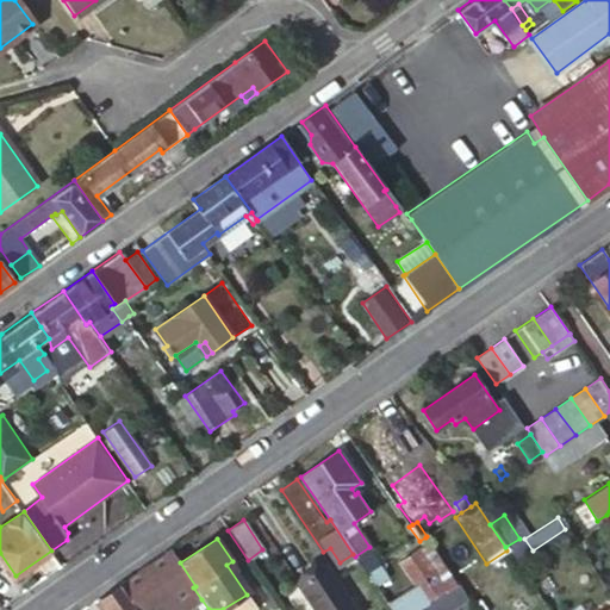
[(456,584),(453,579),(452,582),(428,547),(421,552),(418,548),(397,561),(414,585),(386,603),(391,609),(417,609),(419,609),(456,584)]
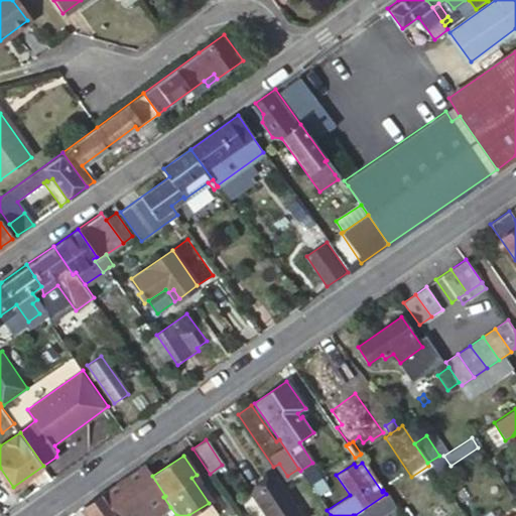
[(100,494),(108,506),(115,515),(156,515),(170,507),(163,497),(150,478),(142,465),(100,494)]
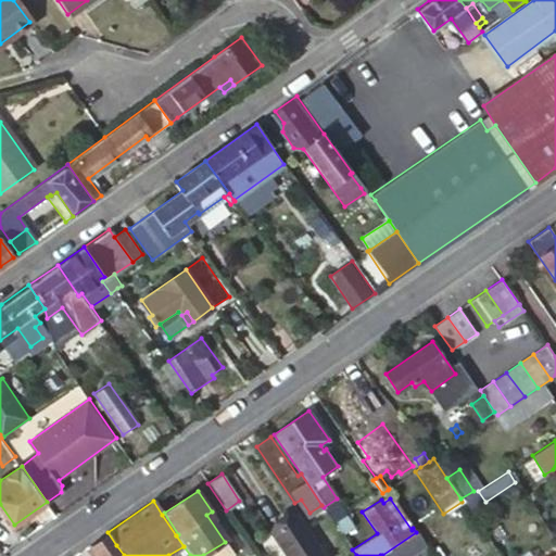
[(288,555),(323,555),(295,515),(272,531),(288,555)]
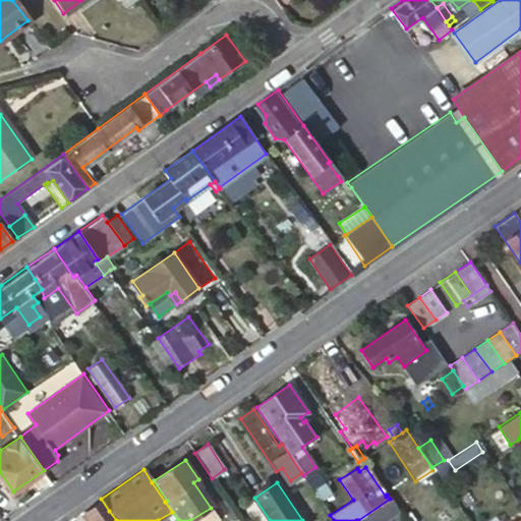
[(331,495),(324,483),(313,490),(321,502),(331,495)]
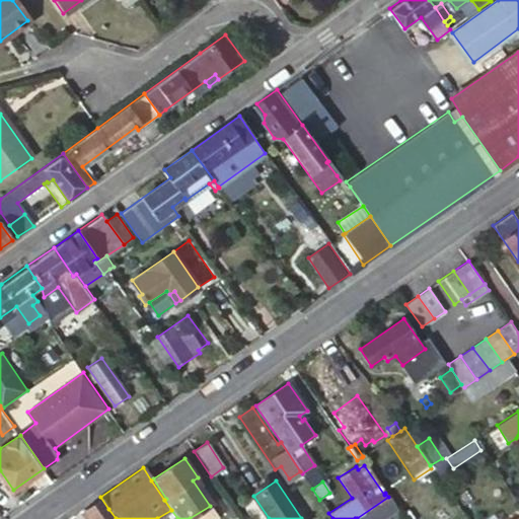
[(116,518),(108,509),(100,497),(83,509),(90,518),(116,518)]
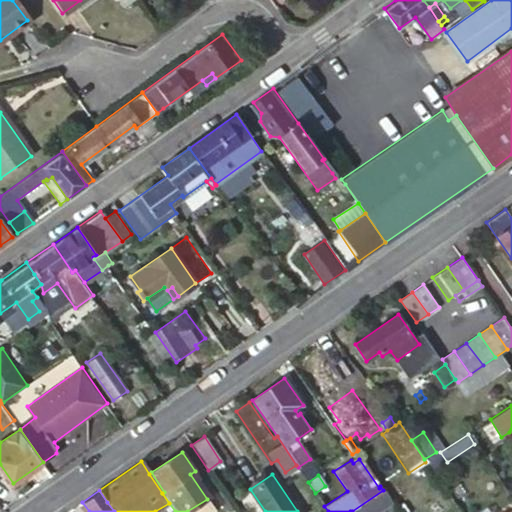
[(380,511),(392,504),(383,490),(352,511),(353,511),(380,511)]
